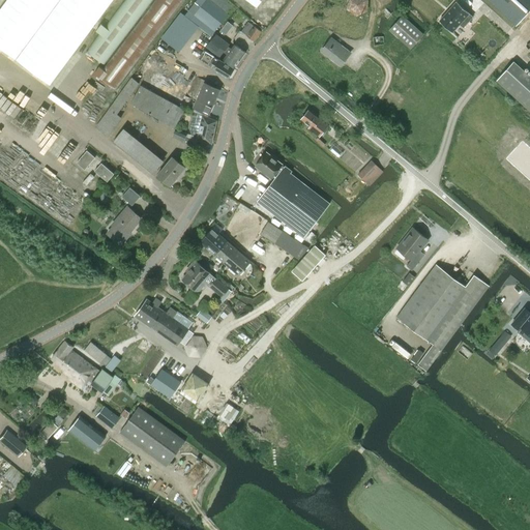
[(123,0),(85,53),(104,65),(153,0),(123,0)]
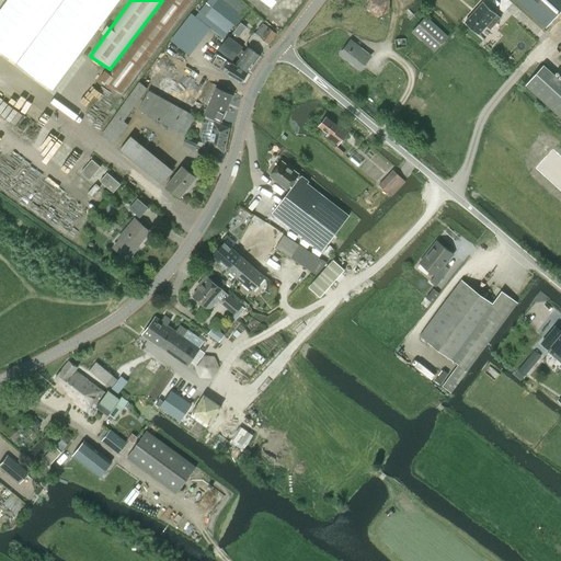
[(165,0),(103,80),(124,94),(195,0),(165,0)]
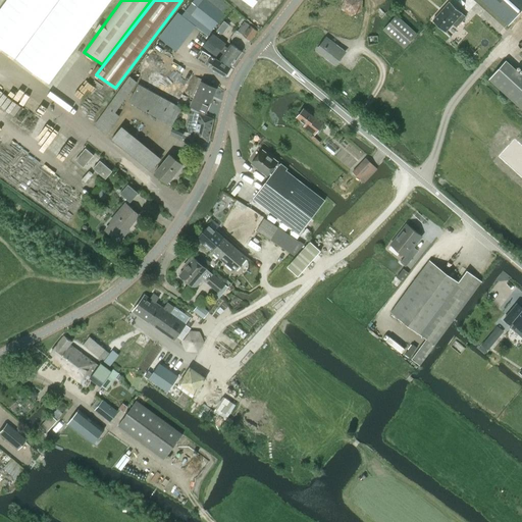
[(194,0),(186,10),(212,31),(224,14),(222,12),(225,8),(227,6),(219,0),(194,0)]
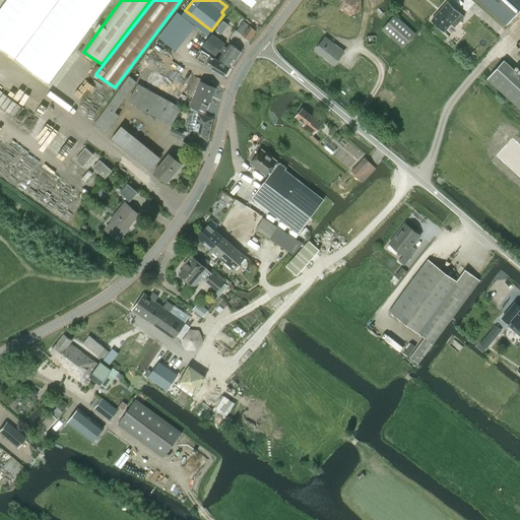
[(339,0),(339,9),(349,16),(361,11),(361,0),(339,0)]
